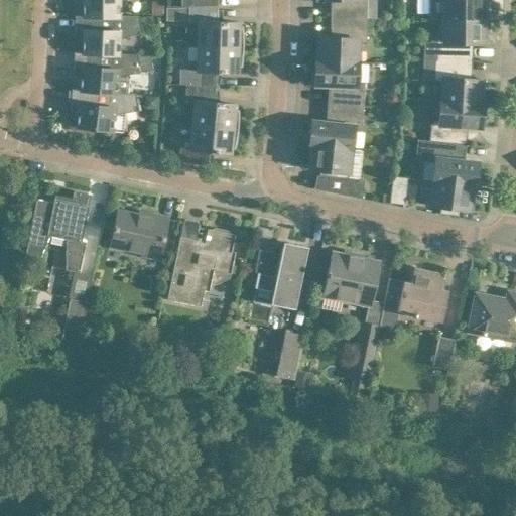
[(84,16),(75,16),(139,17),(138,16),(119,16),(119,1),(122,0),(75,0),(75,1),(84,3),(84,16)]
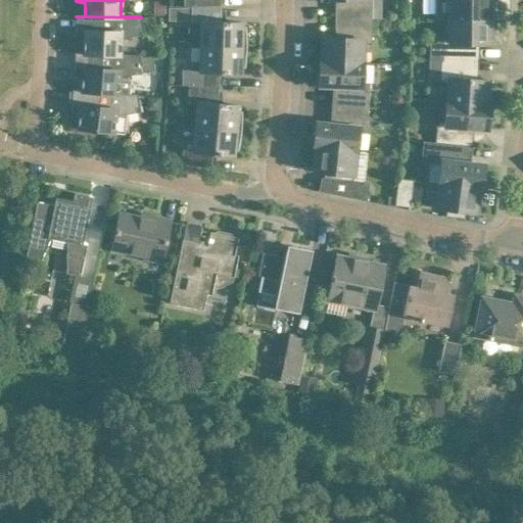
[(339,0),(340,18),(371,19),(371,0),(339,0)]
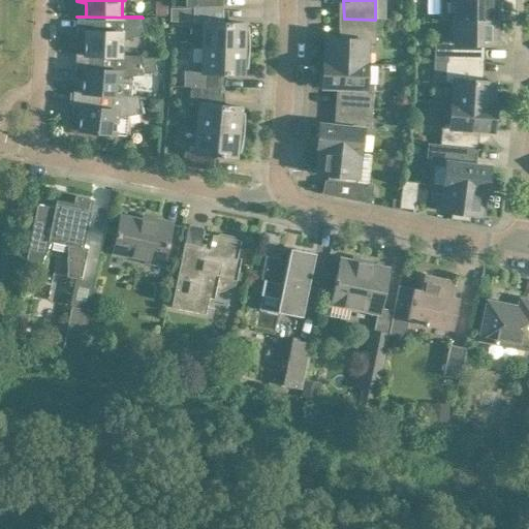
[(456,0),(456,20),(498,21),(498,3),(495,3),(494,0),(456,0)]
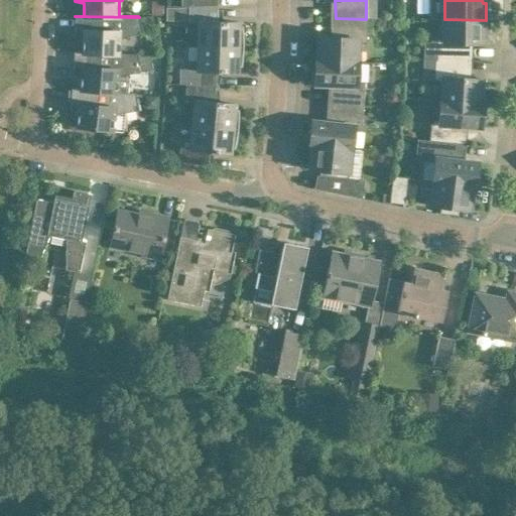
[(167,7),(166,17),(183,18),(184,8),(167,7)]
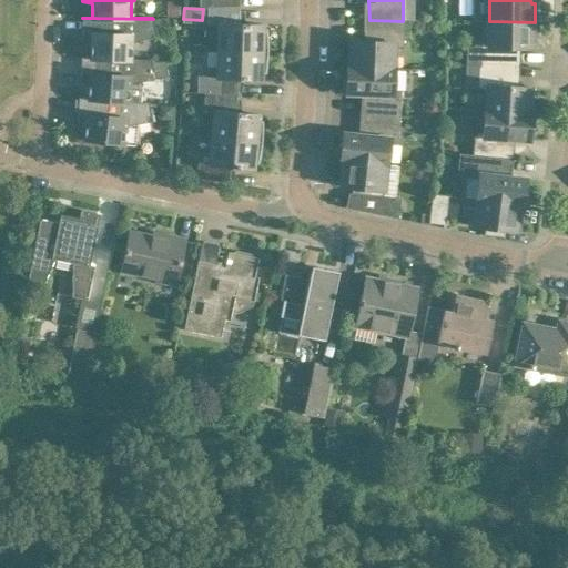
[(219,24),(217,51),(267,52),(269,46),(267,38),(267,31),(263,31),(263,24),(240,24),(240,8),(208,8),(208,24),(219,24)]
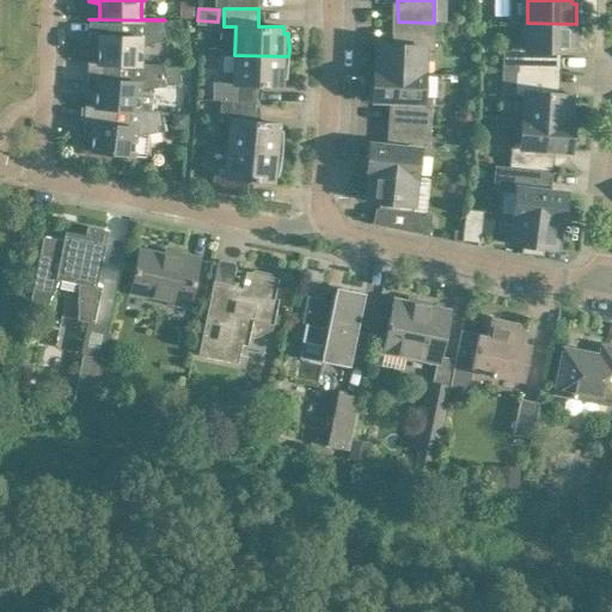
[(89,62),(164,66),(163,65),(140,65),(141,47),(169,40),(165,20),(89,19),(89,44),(98,47),(98,62),(89,62)]
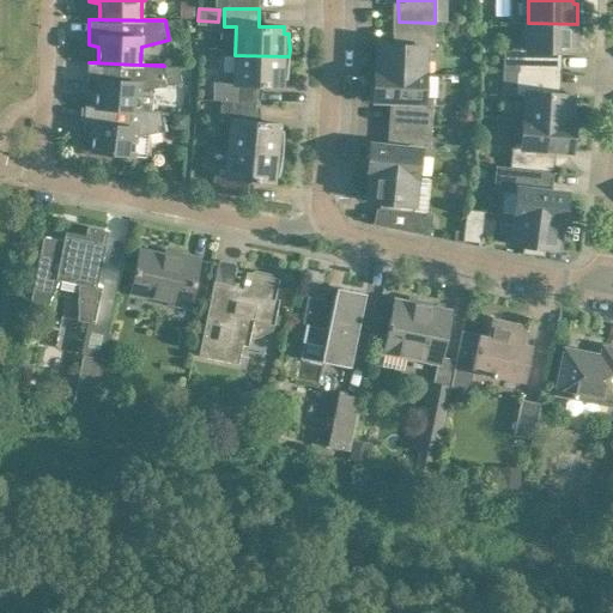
[(376,53),(375,72),(424,74),(425,50),(435,50),(435,23),(399,22),(398,46),(381,44),(380,53),(376,53)]
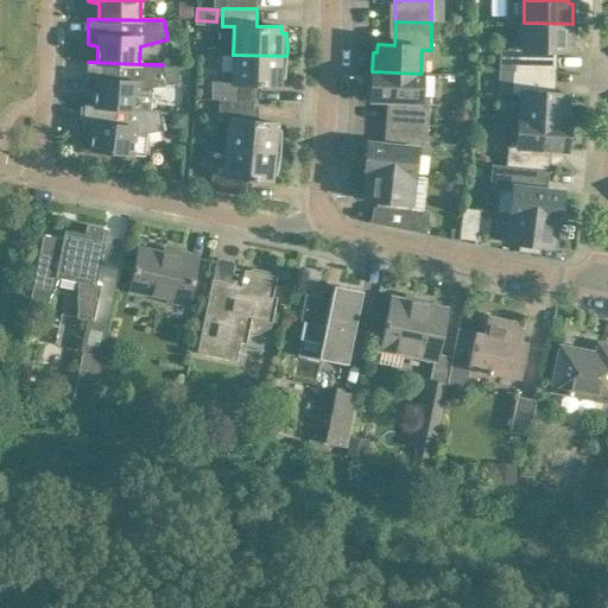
[(500,54),(499,70),(513,70),(550,71),(551,51),(558,51),(568,51),(569,43),(572,43),(572,24),(524,23),(524,46),(514,46),(500,54)]
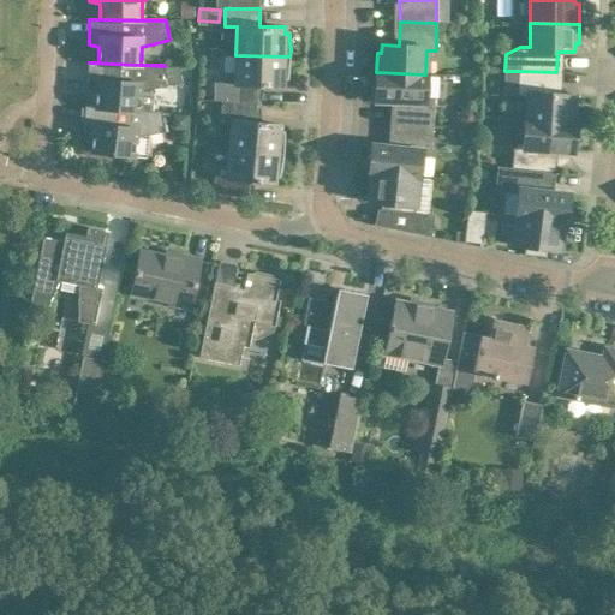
[(221,101),(256,103),(257,85),(282,87),(284,79),(288,79),(288,72),(290,65),(290,57),(236,55),(236,75),(216,79),(216,78),(214,78),(214,101),(221,101)]
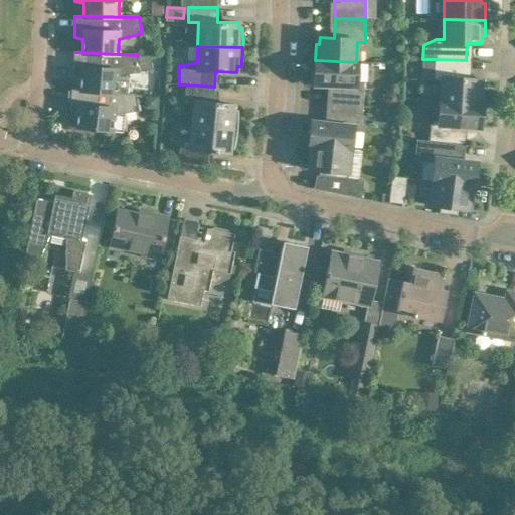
[(71,89),(71,90),(135,94),(128,93),(129,74),(152,69),(150,56),(138,55),(74,52),(73,73),(81,76),(80,90),(71,89)]
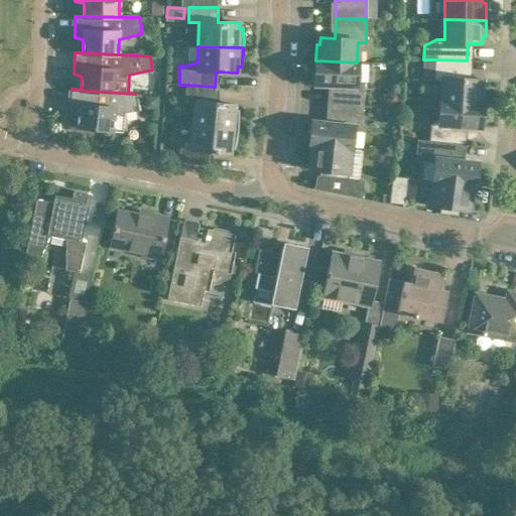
[(441,101),(483,104),(484,87),(481,87),(481,80),(466,79),(467,60),(435,59),(435,80),(442,81),(441,101)]
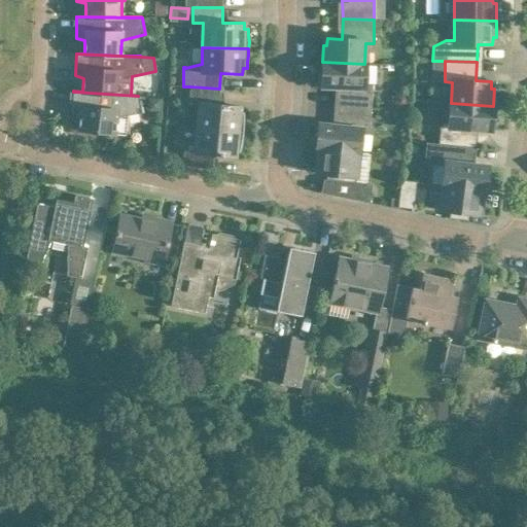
[(364,64),(322,62),(321,86),(340,88),(339,107),(371,109),(372,84),(363,84),(364,64)]
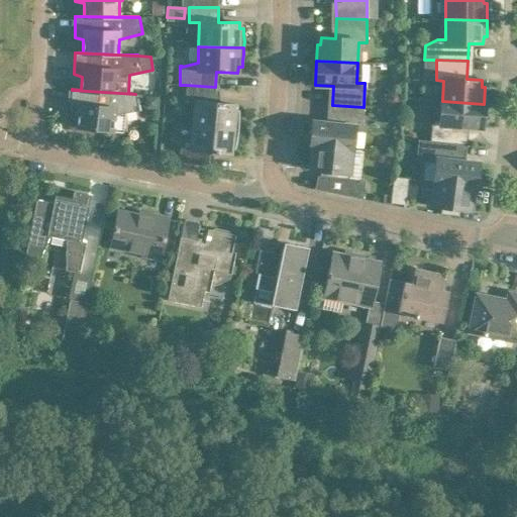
[(195,101),(193,125),(238,129),(239,123),(239,116),(239,110),(235,110),(235,104),(214,102),(215,87),(186,85),(185,100),(195,101)]
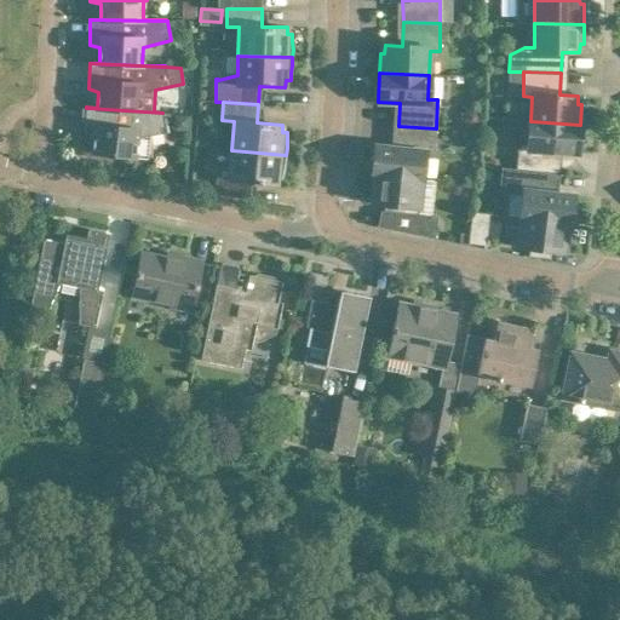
[(137,138),(166,136),(162,113),(86,108),(85,132),(95,136),(92,153),(114,155),(114,158),(124,160),(125,156),(135,158),(137,138)]
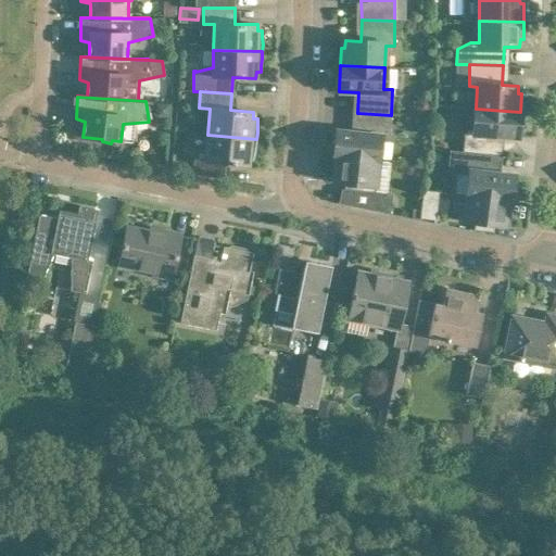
[(464,151),(497,154),(498,136),(519,137),(520,112),(476,109),(475,130),(466,130),(464,151)]
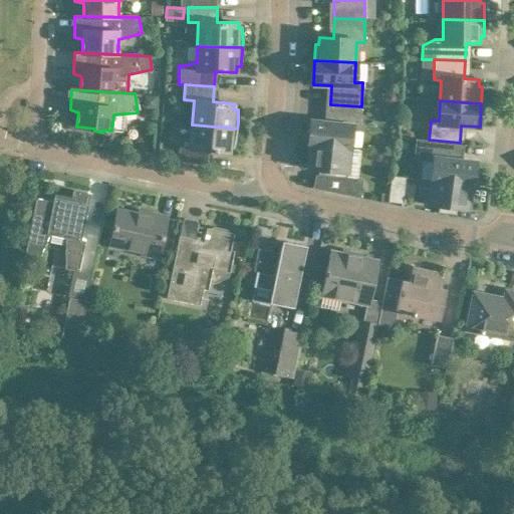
[(311,121),(308,145),(349,149),(351,129),(359,130),(361,106),(330,104),(329,123),(311,121)]
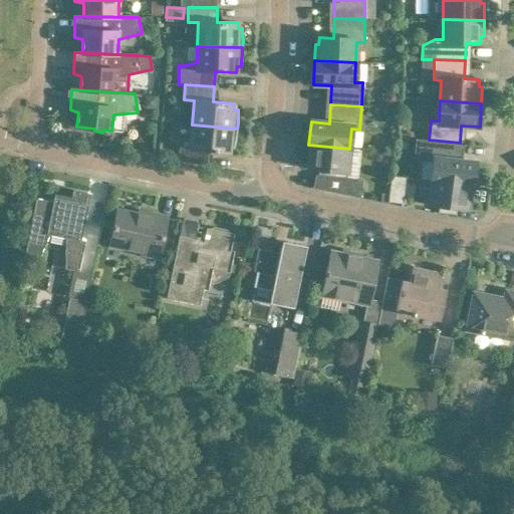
[(180,147),(178,160),(207,167),(209,151),(229,153),(230,148),(234,149),(235,142),(236,136),(237,129),(192,124),(191,140),(181,139),(180,147)]
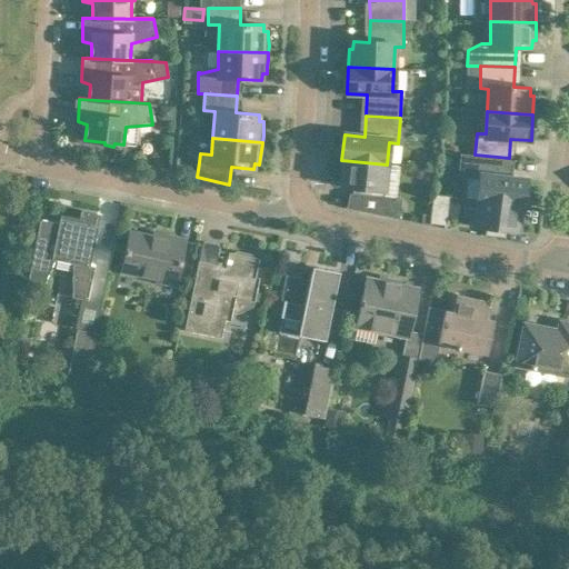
[(479,200),(523,206),(527,180),(507,178),(509,158),(475,155),(472,177),(481,178),(479,200)]
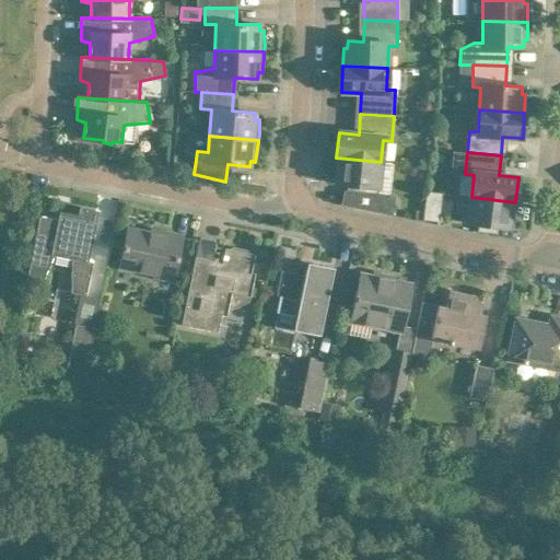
[(388,196),(377,195),(381,162),(336,158),(333,183),(349,185),(348,189),(347,189),(347,190),(348,190),(348,195),(346,195),(345,205),(341,203),(341,205),(393,214),(393,213),(392,213),(394,199),(387,199),(388,196)]
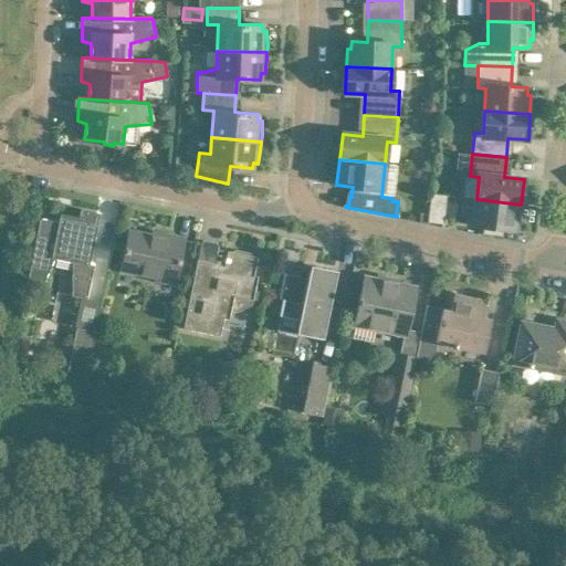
[(432,195),(431,200),(429,222),(442,223),(446,196),(432,195)]
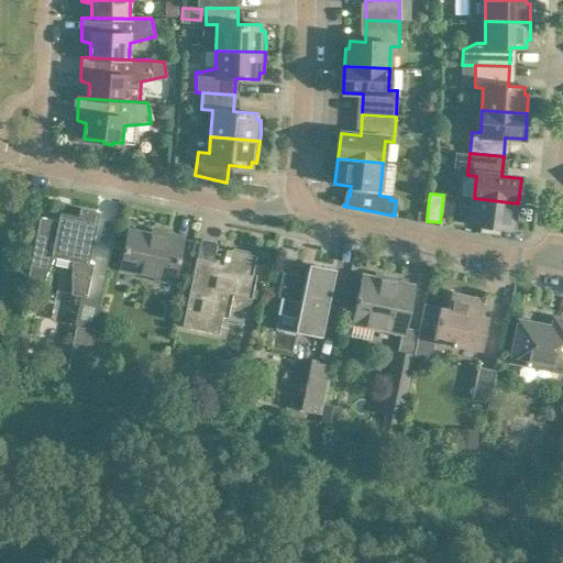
[(512,221),(517,221),(518,203),(474,198),(471,224),(482,225),(482,232),(499,234),(500,228),(511,229),(512,221)]
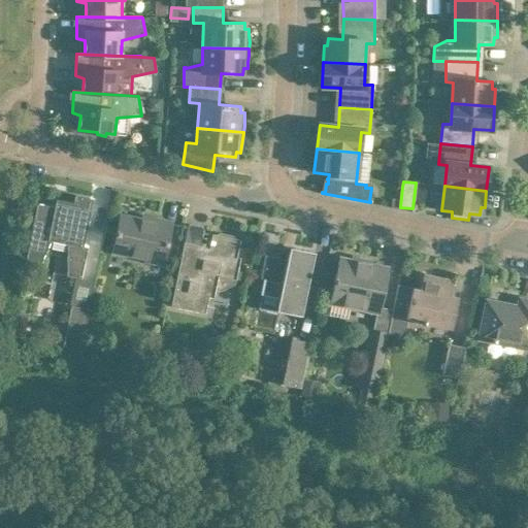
[(38,204),(25,267),(38,270),(51,241),(67,244),(67,276),(81,278),(88,248),(84,246),(91,211),(88,210),(90,198),(75,195),(73,203),(57,200),(55,207),(38,204)]
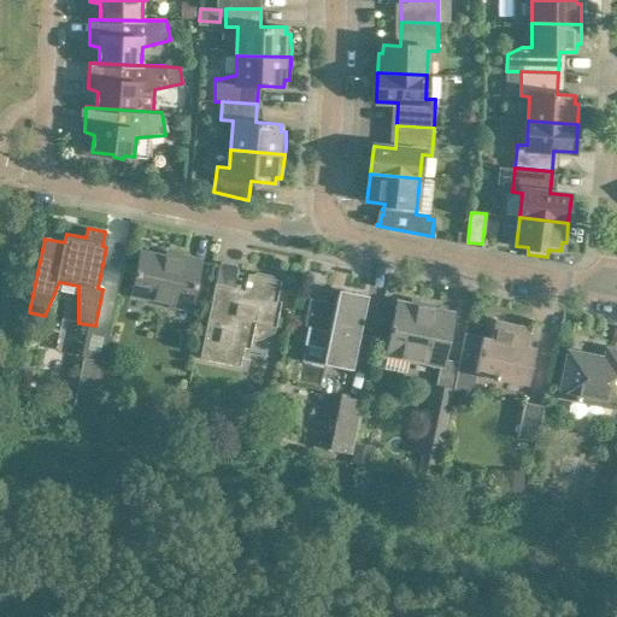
[(141,252),(136,275),(131,294),(171,301),(170,305),(191,309),(201,260),(175,256),(174,259),(141,252)]
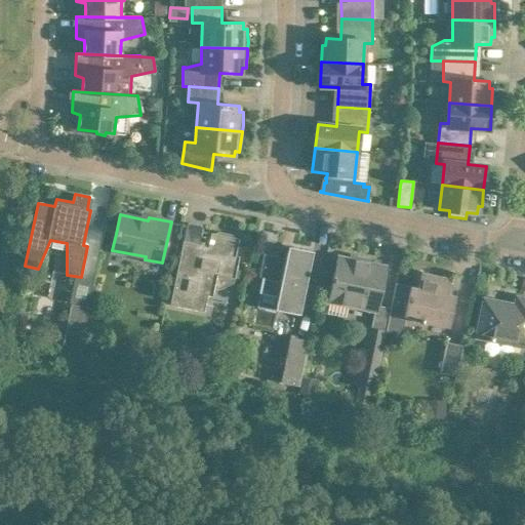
[(179,261),(170,305),(204,312),(207,295),(212,296),(214,288),(217,275),(235,278),(235,277),(239,256),(236,255),(239,239),(235,238),(233,235),(218,232),(215,234),(211,233),(210,236),(210,238),(206,237),(200,241),(199,244),(184,241),(179,261)]
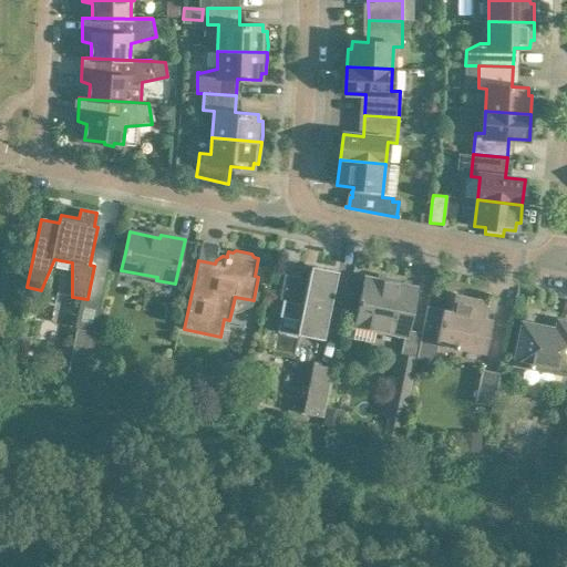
[(300,320),(298,328),(297,334),(325,340),(339,271),(311,266),(309,279),(272,271),(271,272),(285,276),(285,278),(284,278),(279,300),(282,301),(279,316),(300,320)]
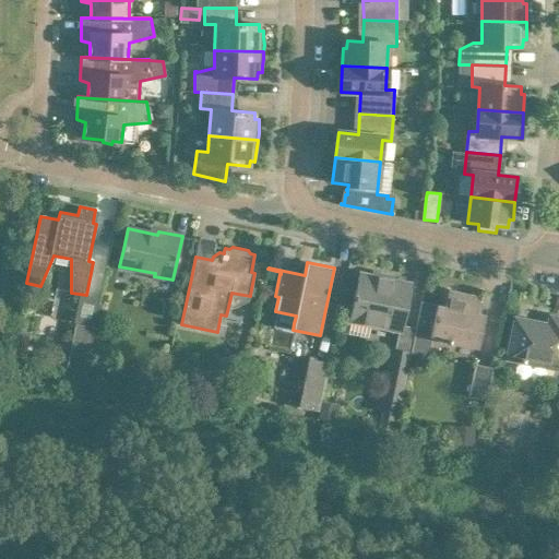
[(401,332),(409,290),(411,284),(393,280),(394,276),(372,272),(372,275),(360,273),(351,321),(401,332)]
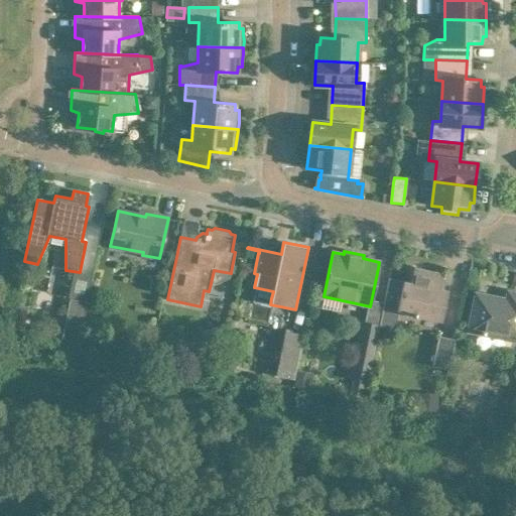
[(442,320),(443,311),(447,292),(440,290),(443,275),(414,269),(410,284),(390,280),(390,278),(389,278),(385,298),(380,321),(396,325),(398,311),(411,314),(411,315),(415,316),(416,315),(442,320)]
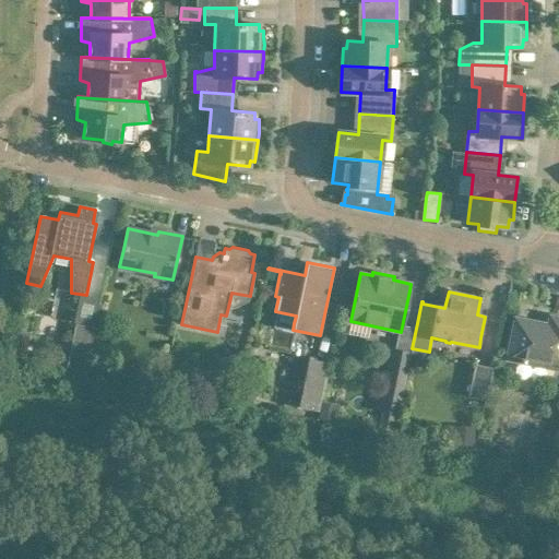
[(558,370),(558,317),(549,314),(547,323),(514,317),(506,359),(558,370)]
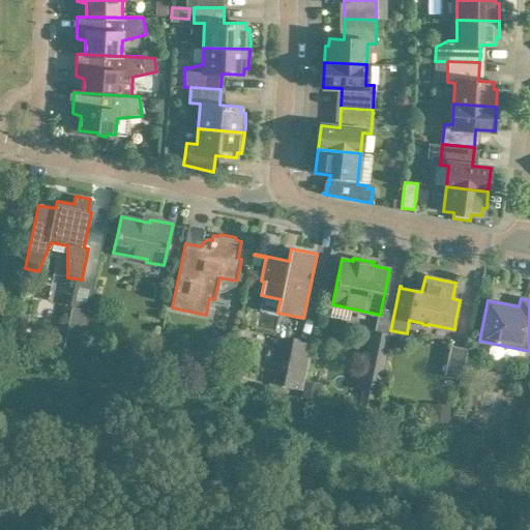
[(71,306),(63,349),(81,353),(90,311),(71,306)]
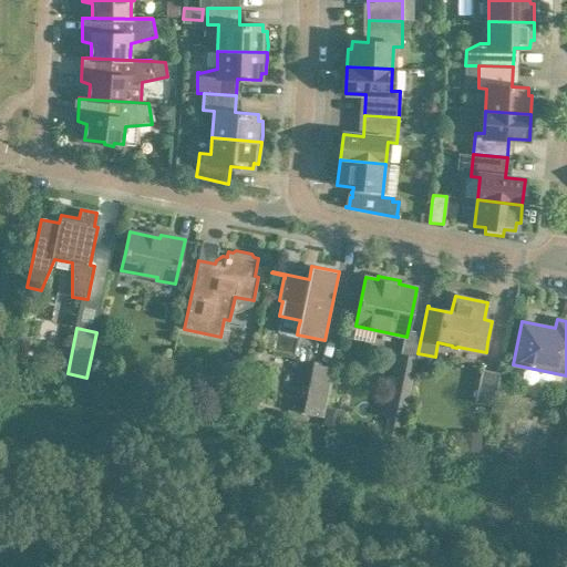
[(416,359),(399,354),(385,416),(404,421),(416,359)]
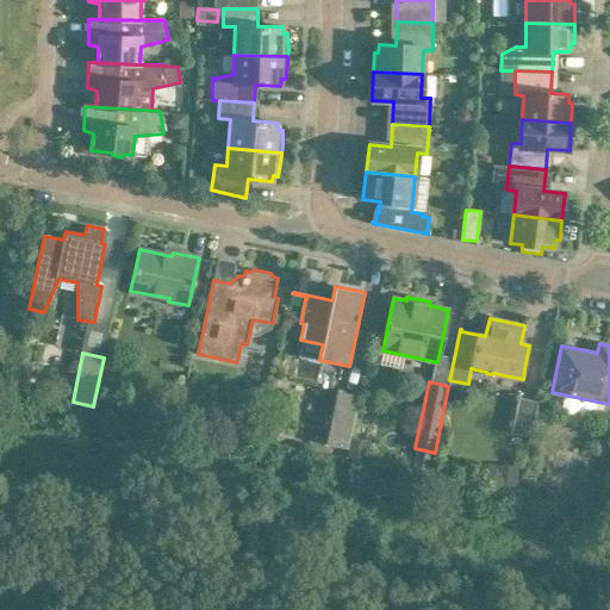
[(359,396),(337,391),(325,444),(348,449),(359,396)]
